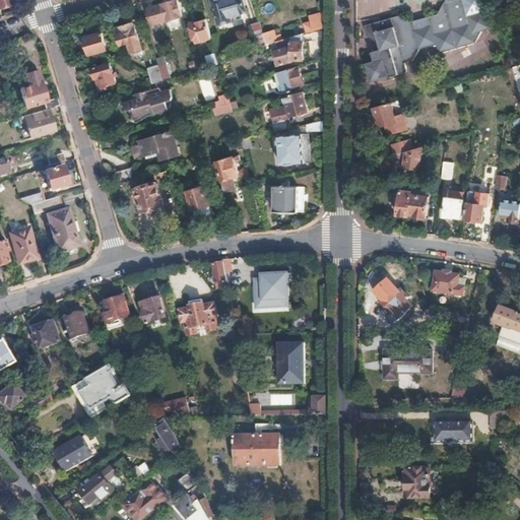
[(177,0),(161,5),(166,20),(168,29),(182,25),(179,16),(182,16),(177,0)]
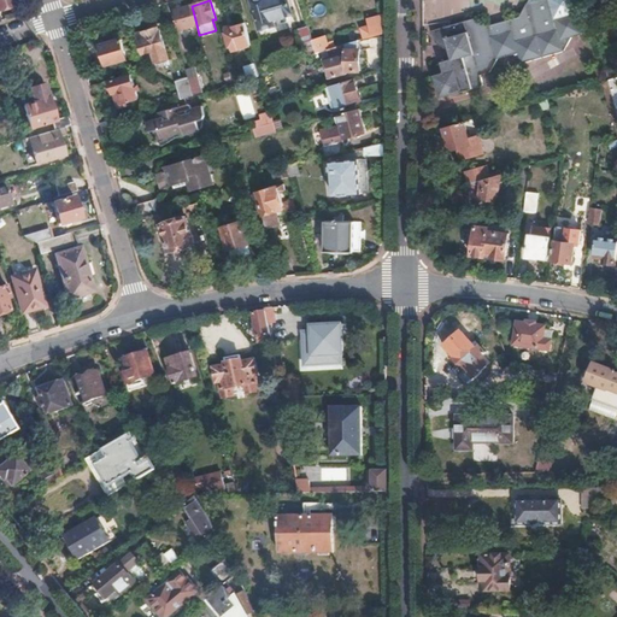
[(251,0),(259,29),(275,25),(274,21),(292,15),(287,0),(251,0)]
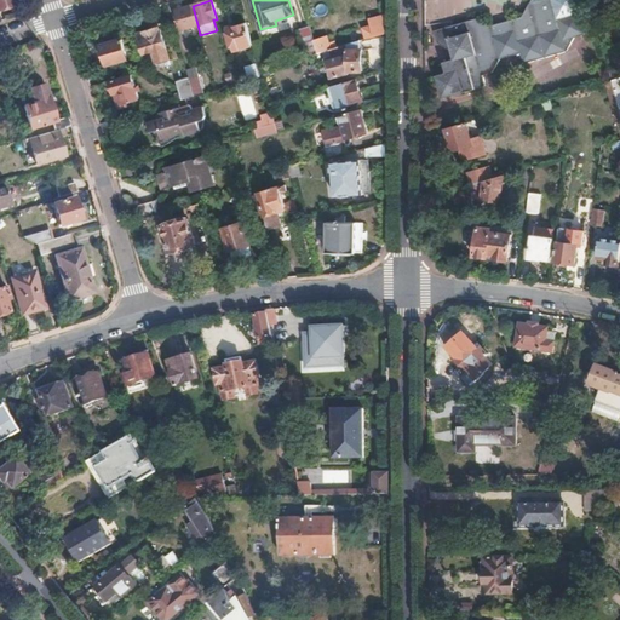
[(586,34),(575,0),(544,0),(532,4),(529,4),(523,18),(491,27),(477,19),(434,32),(438,45),(452,52),(454,62),(443,64),(447,75),(436,79),(442,98),(446,97),(487,86),(484,76),(494,73),(499,61),(523,53),(526,63),(568,51),(574,38),(586,34)]
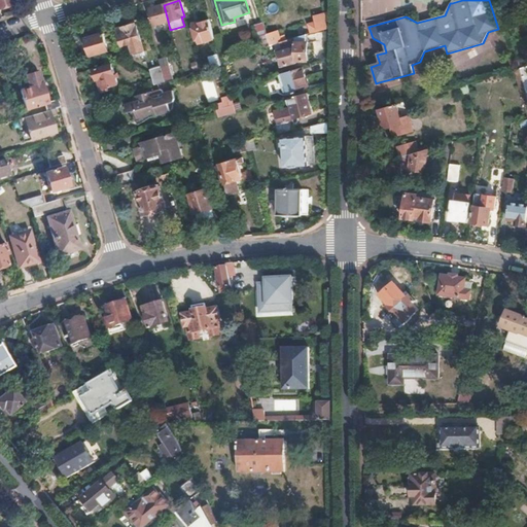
[(168,21),(164,5),(149,9),(153,25),(168,21)]
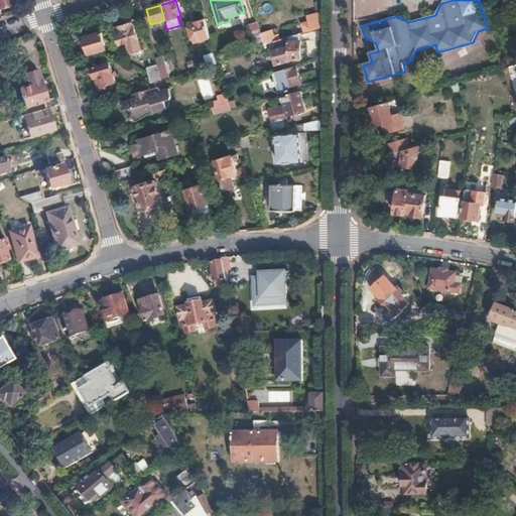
[(319,27),(319,12),(307,16),(309,21),(311,30),(319,27)]
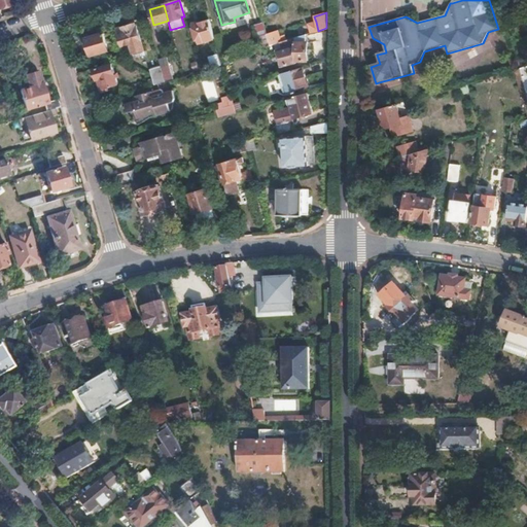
[(213,38),(208,20),(191,25),(197,42),(213,38)]
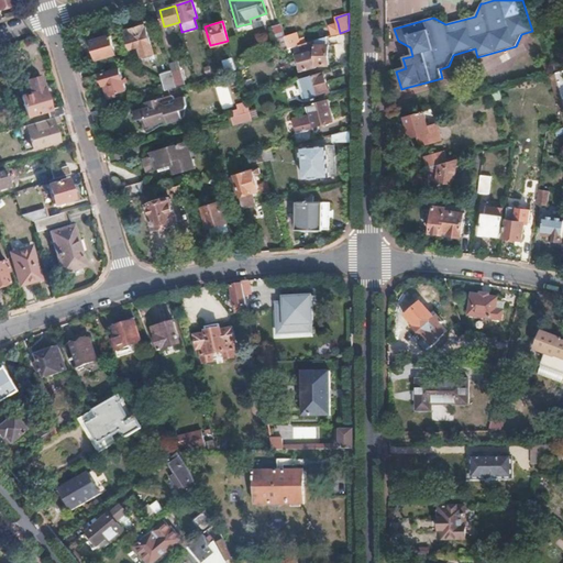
[(340,33),(338,23),(329,26),(331,35),(340,33)]
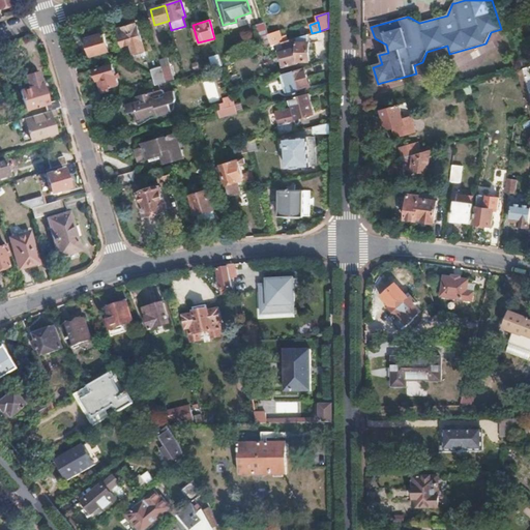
[(267,36),(263,23),(257,25),(263,48),(266,47),(270,46),(267,36)]
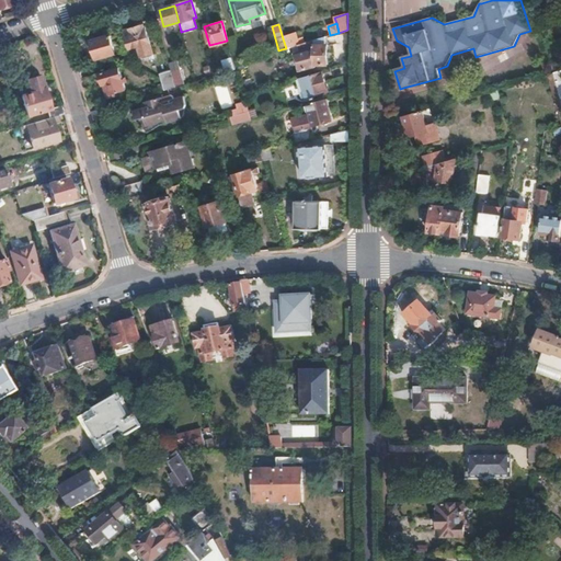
[(153,56),(145,25),(123,32),(128,49),(138,46),(141,58),(153,56)]
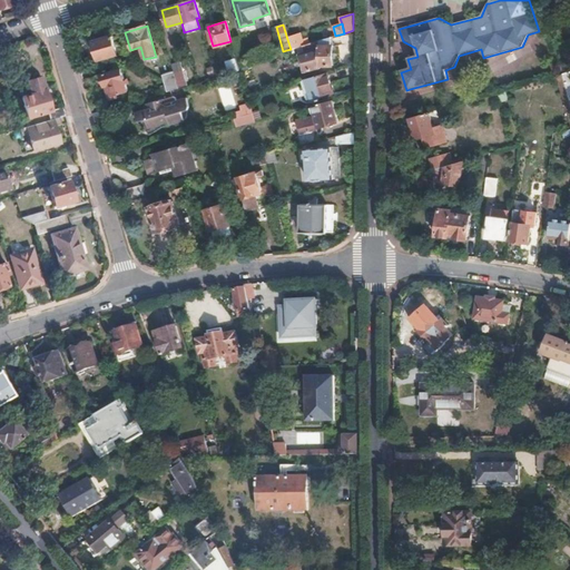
[(117,53),(111,36),(91,42),(97,60),(117,53)]
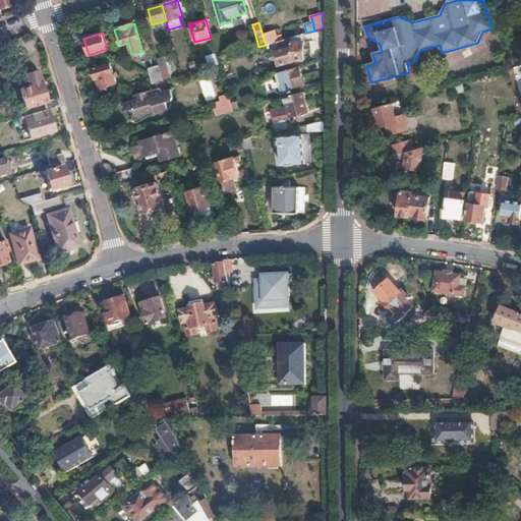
[(274,43),(272,33),(263,36),(266,45),(274,43)]
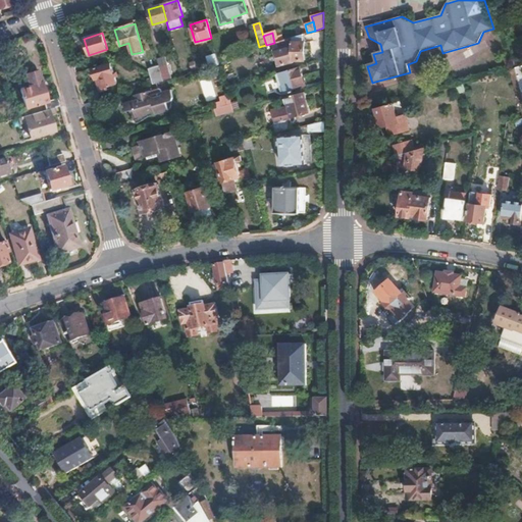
[(304,59),(304,42),(302,42),(302,35),(279,41),(281,48),(274,50),(279,66),(288,64),(294,62),(293,60),(304,59)]
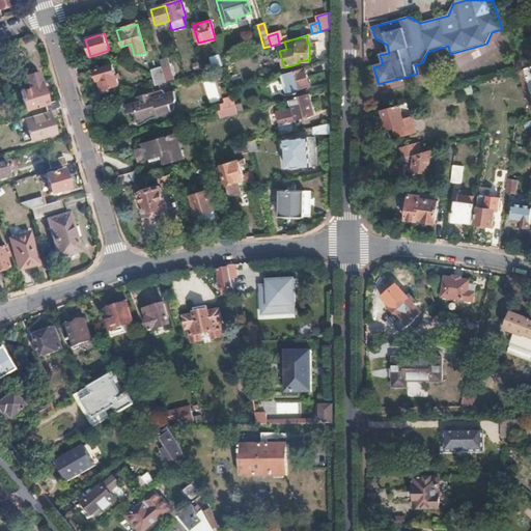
[(223,65),(220,54),(210,57),(213,68),(223,65)]
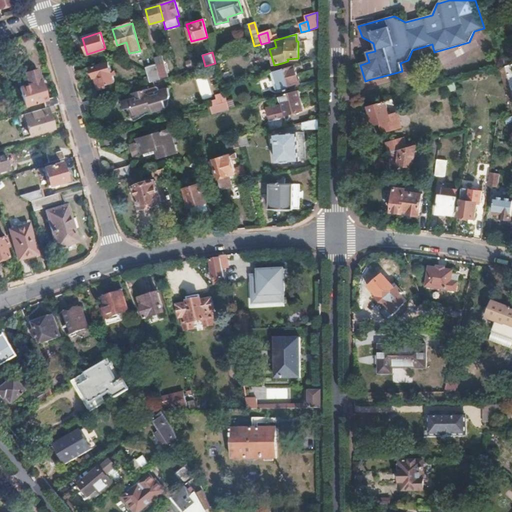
[(114,81),(108,61),(90,67),(93,78),(98,77),(101,86),(105,85),(114,81)]
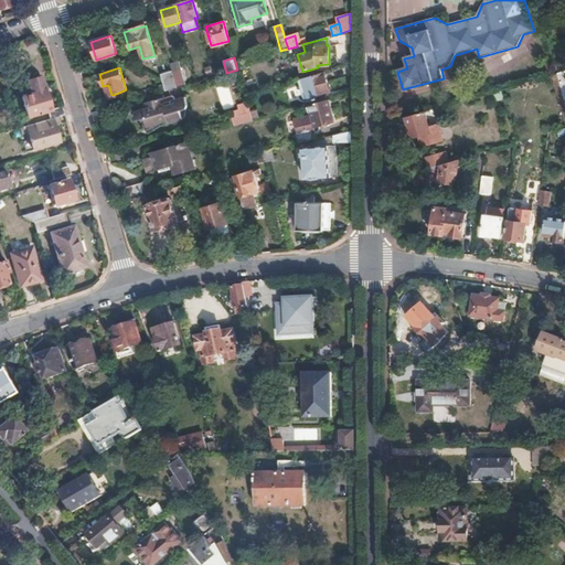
[(172,72),(171,70),(159,73),(160,81),(163,92),(177,87),(172,72)]
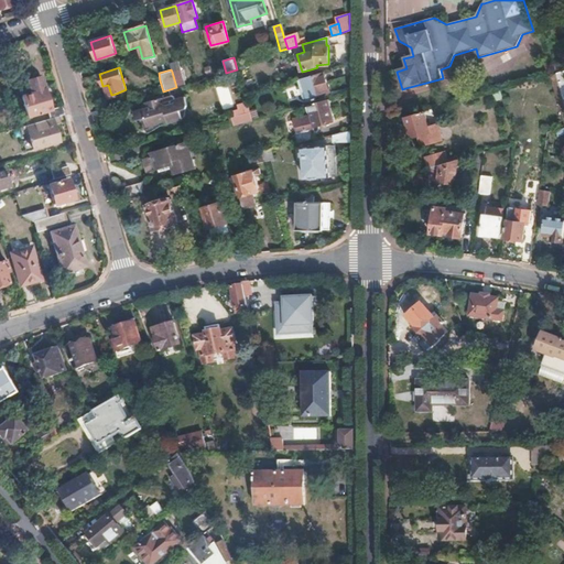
[(186,84),(181,69),(172,72),(176,87),(186,84)]
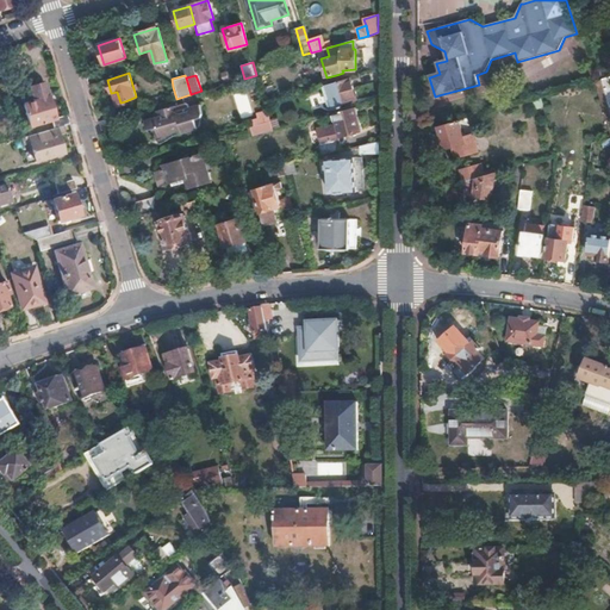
[(358,98),(353,78),(330,83),(336,106),(344,104),(344,106),(353,104),(352,100),(358,98)]
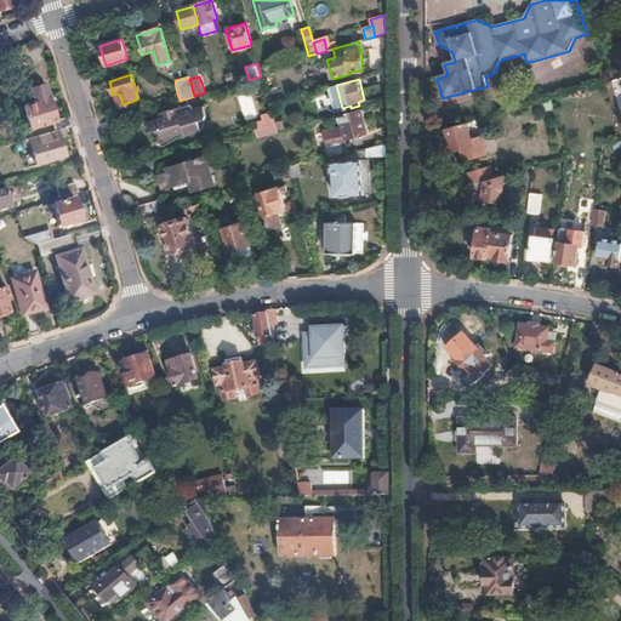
[(620,102),(615,80),(608,83),(620,127),(620,102)]
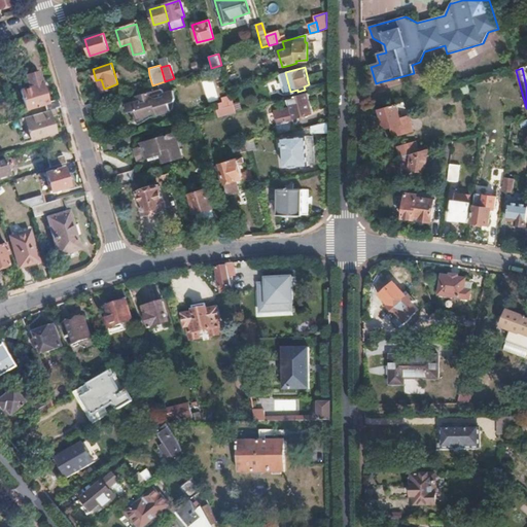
[(44,104),(35,72),(24,75),(28,89),(18,92),(23,110),(44,104)]
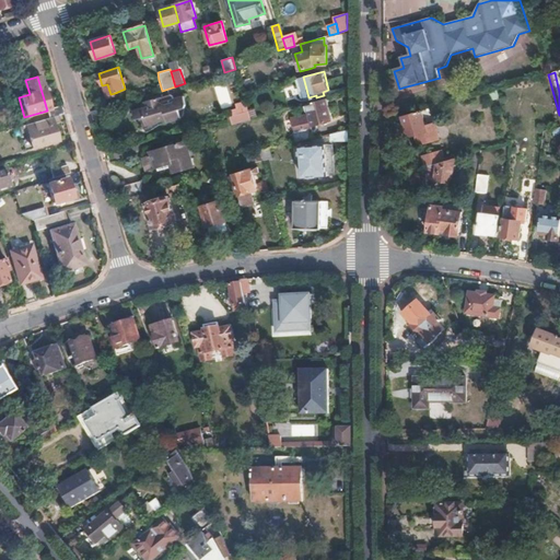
[(308,95),(303,77),(301,78),(298,79),(303,96),(308,95)]
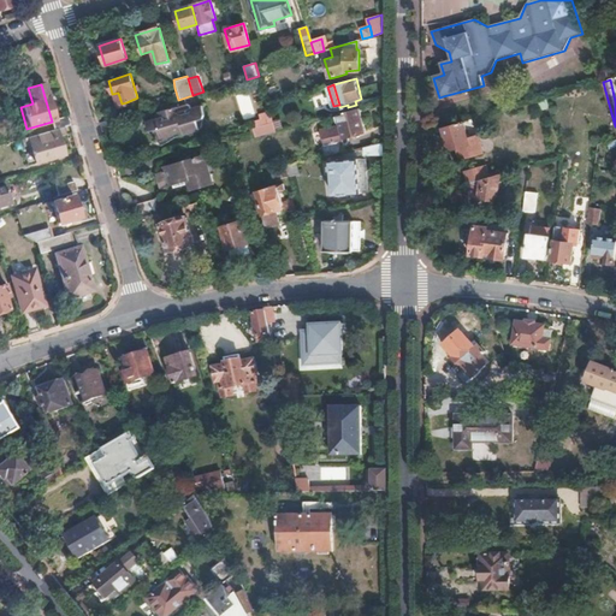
[(128,106),(126,102),(122,104),(118,93),(112,94),(117,110),(128,106)]
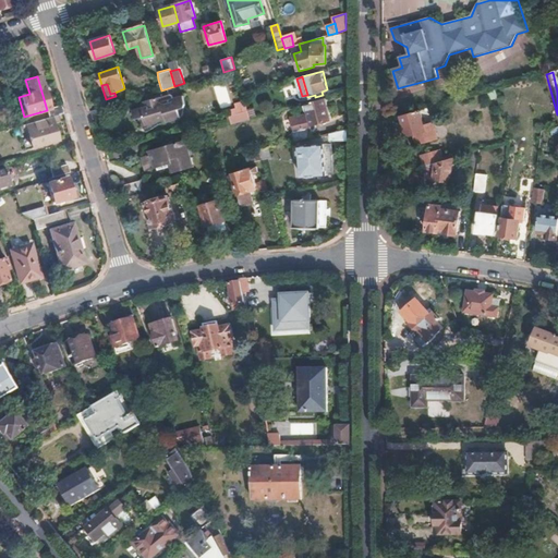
[(180,118),(173,99),(172,100),(171,98),(166,96),(144,104),(145,108),(133,112),(135,120),(138,123),(142,128),(166,120),(168,123),(180,118)]
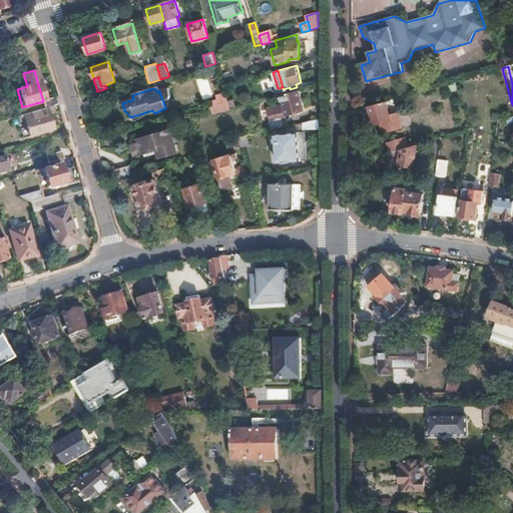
[(167,107),(169,94),(167,89),(159,91),(165,108),(167,107)]
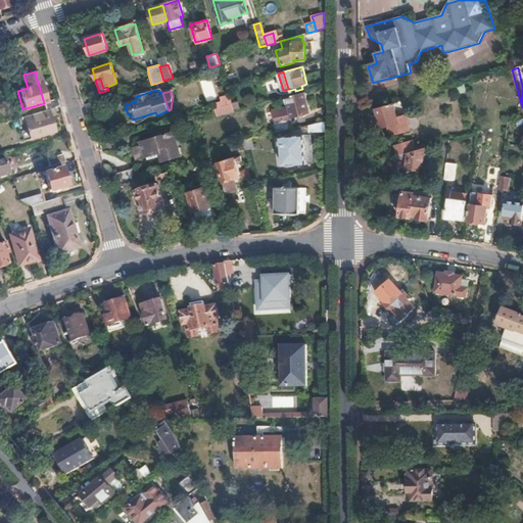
[(291,116),(311,111),(304,91),(288,96),(290,106),(273,110),(277,123),(275,123),(277,132),(291,129),(289,120),(291,119),(291,116)]
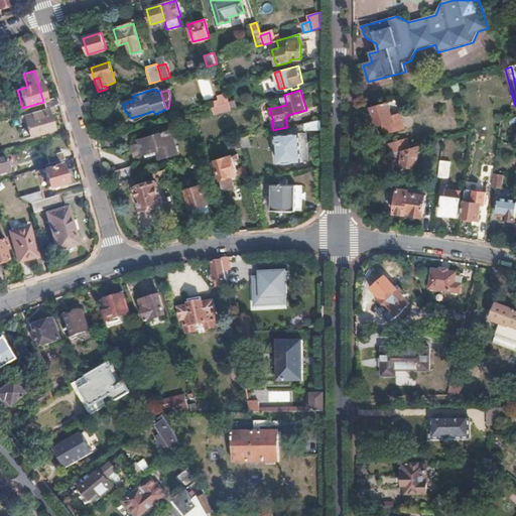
[(228,102),(226,93),(217,96),(218,101),(213,102),(214,106),(228,102)]
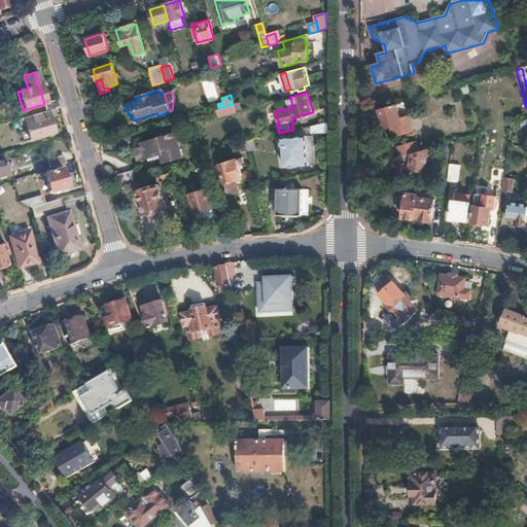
[(59,107),(57,100),(44,104),(46,110),(53,108),(59,107)]
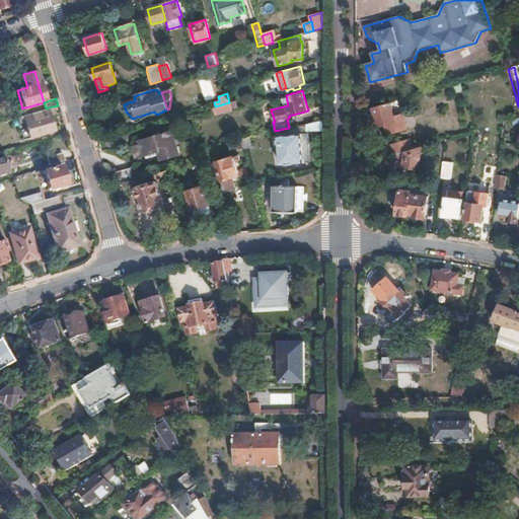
[(101,108),(99,103),(98,103),(96,99),(84,103),(87,114),(101,108)]
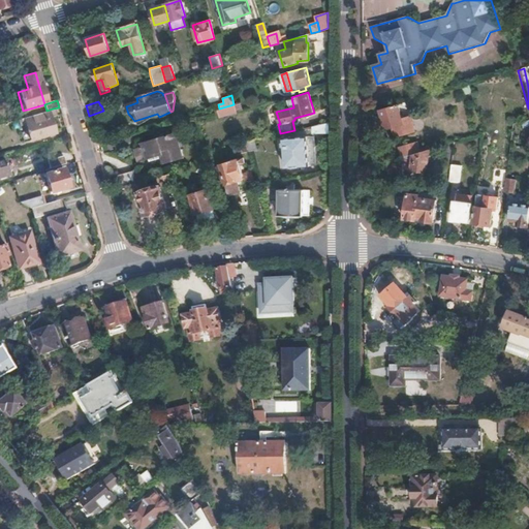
[(415,132),(411,117),(403,120),(398,104),(392,106),(380,110),(386,130),(396,128),(398,136),(415,132)]
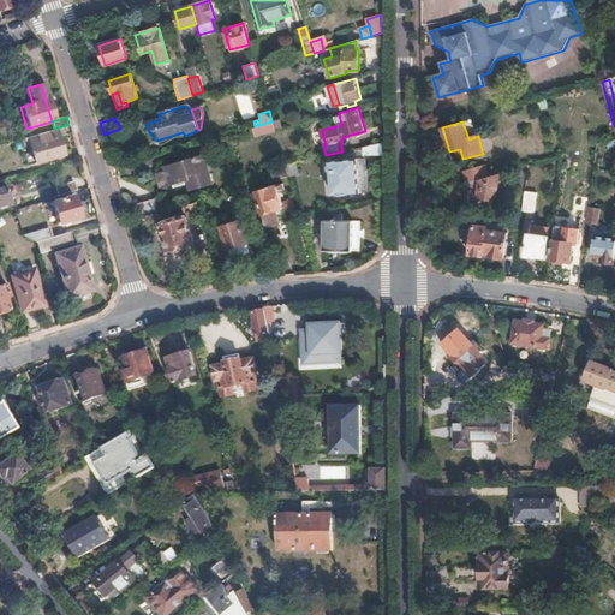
[(64,154),(59,135),(64,133),(61,126),(54,129),(21,139),(23,145),(34,142),(40,162),(64,154)]
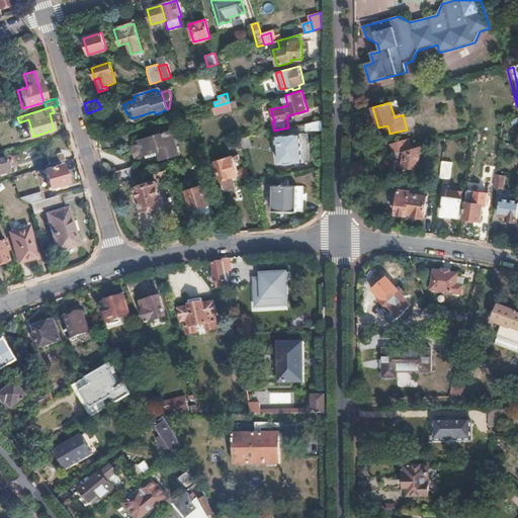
[(322,131),(322,119),(309,122),(309,131),(322,131)]
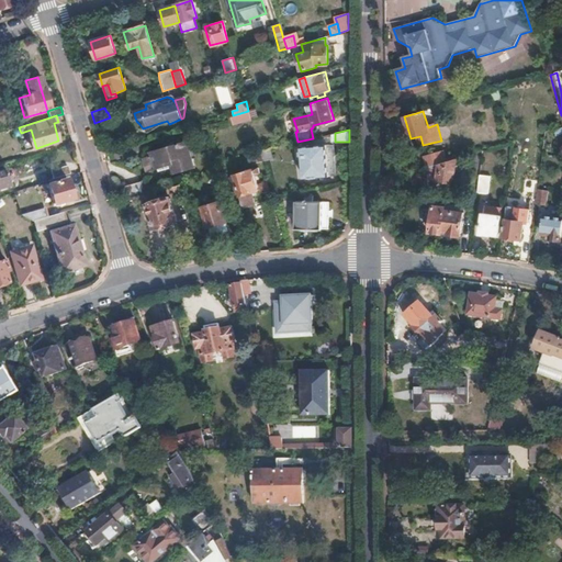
[(193,167),(186,142),(149,150),(150,155),(143,157),(146,170),(171,164),(173,171),(193,167)]
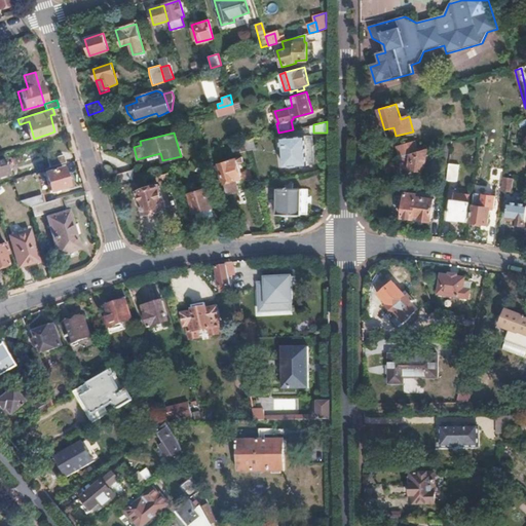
[(306,135),(282,136),(283,165),(307,164),(306,135)]
